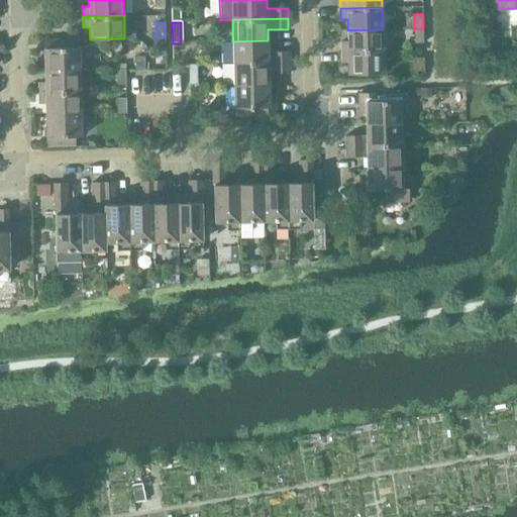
[(423,28),(414,29),(414,43),(423,43),(423,28)]
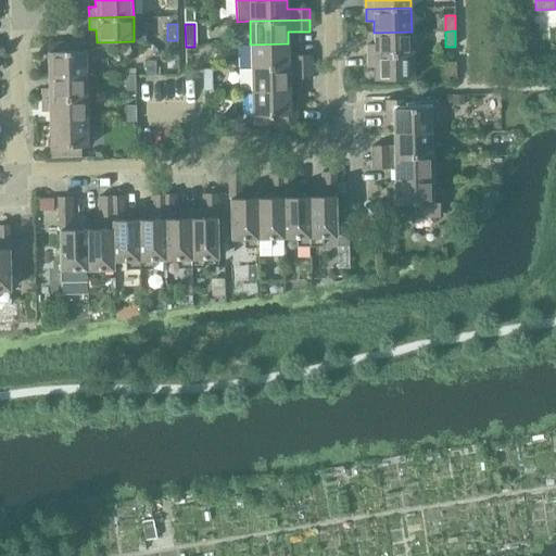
[(367,45),(367,55),(412,54),(412,32),(374,33),(374,45),(367,45)]
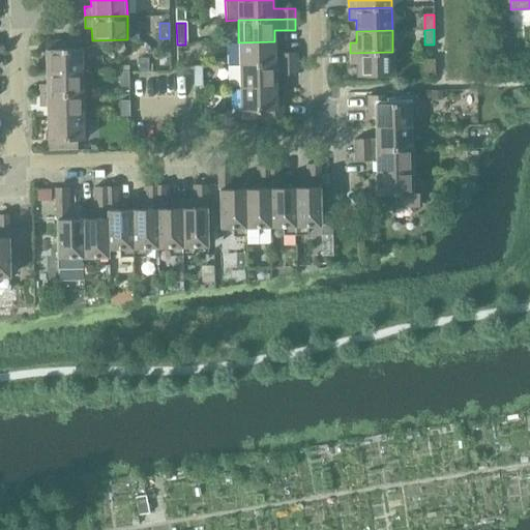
[(46,41),(46,72),(82,72),(81,49),(75,49),(75,40),(74,40),(46,41)]
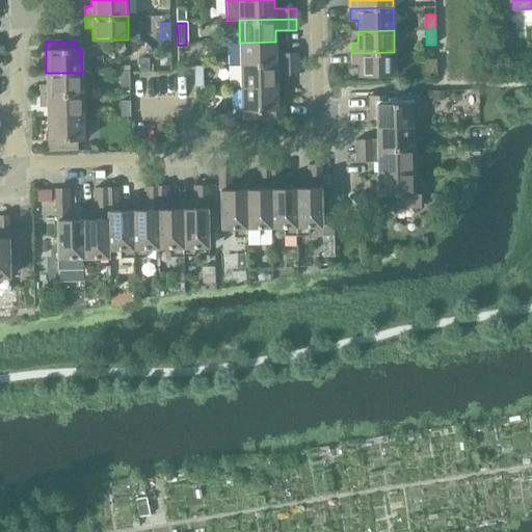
[(239,43),(240,65),(297,63),(297,53),(275,53),(275,42),(239,43)]
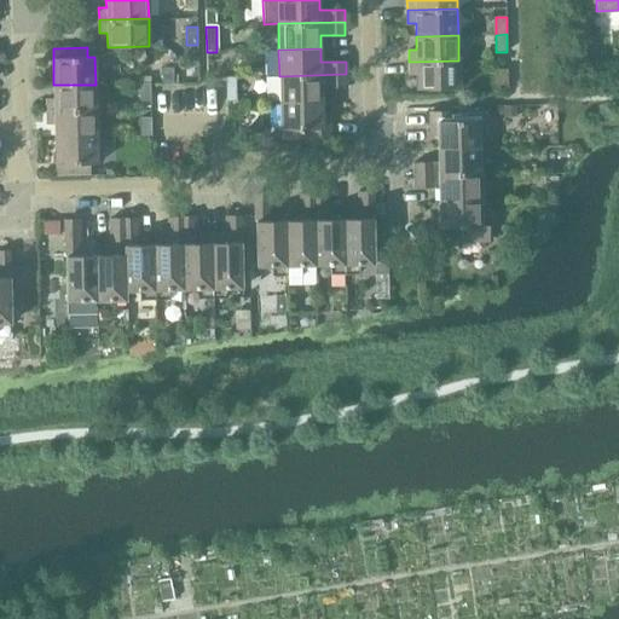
[(458,61),(409,62),(409,75),(417,75),(417,90),(460,88),(458,61)]
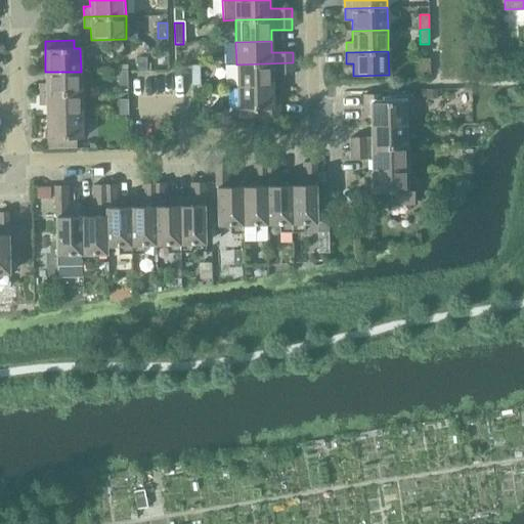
[(421,58),(421,74),(430,74),(430,58),(421,58)]
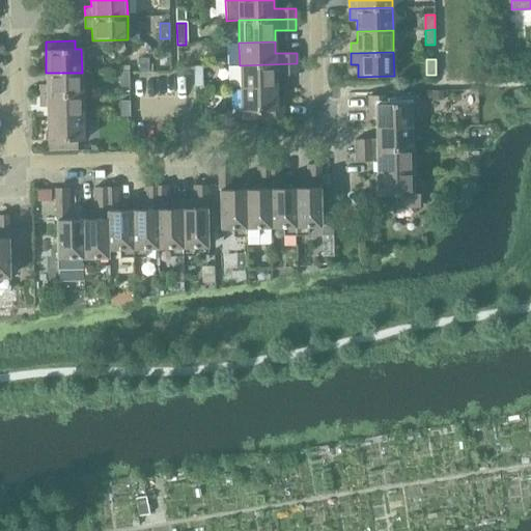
[(147,60),(139,60),(139,73),(147,73),(147,60)]
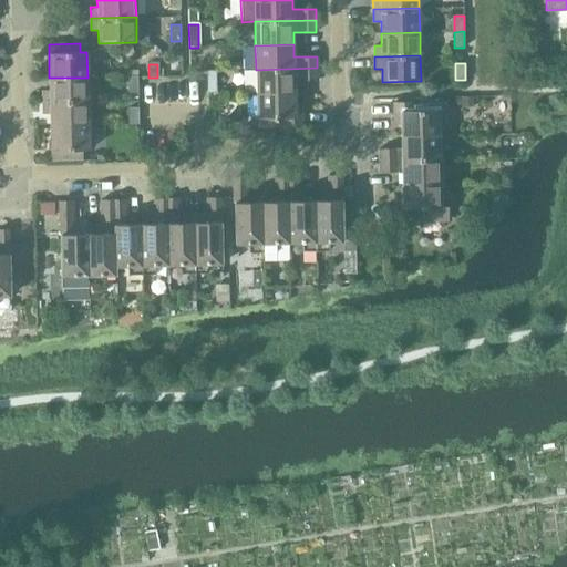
[(256,70),(256,93),(295,92),(295,80),(317,80),(317,68),(256,70)]
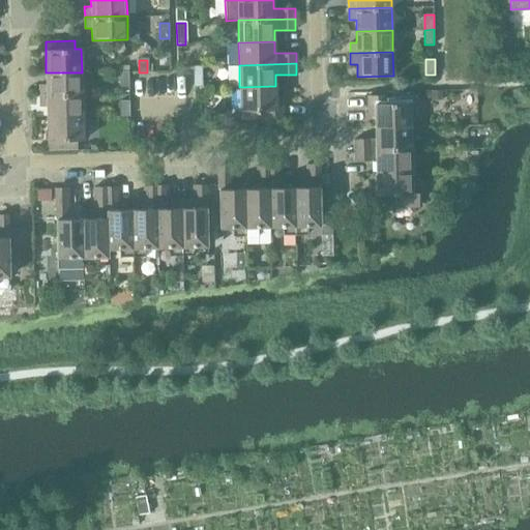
[(119,71),(120,86),(128,86),(128,70),(119,71)]
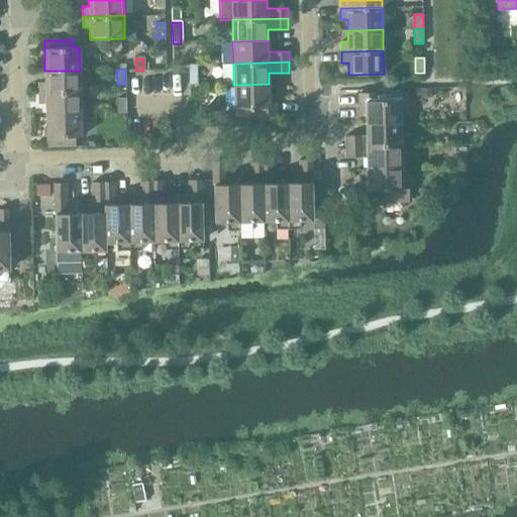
[(38,93),(80,92),(90,92),(90,70),(80,71),(44,71),(45,82),(38,82),(38,93)]
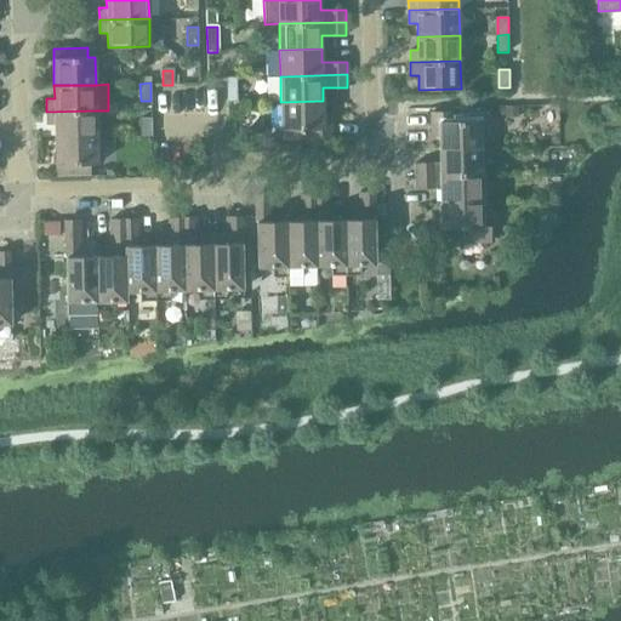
[(323,101),(280,102),(281,130),(284,130),(284,140),(331,138),(331,114),(323,115),(323,101)]
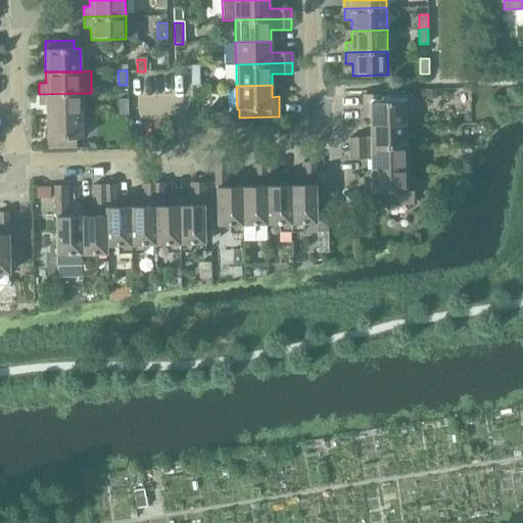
[(436,91),(425,91),(425,100),(436,99),(436,91)]
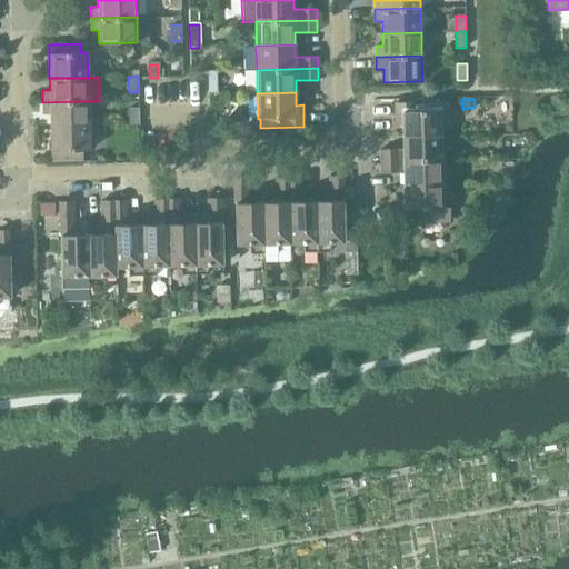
[(50,113),(50,127),(89,126),(88,101),(42,102),(42,115),(50,113)]
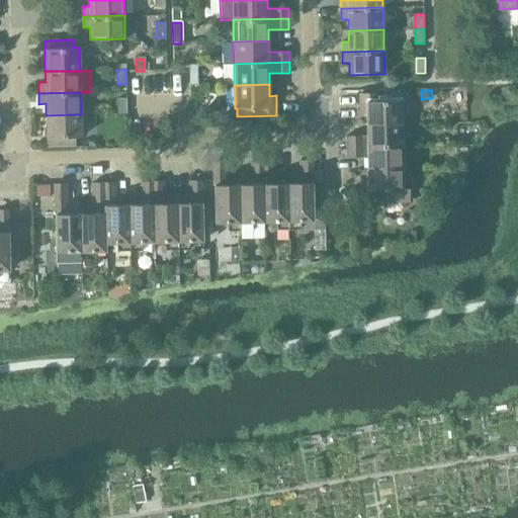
[(366,113),(366,124),(402,123),(401,100),(376,101),(376,93),(359,93),(359,113),(366,113)]
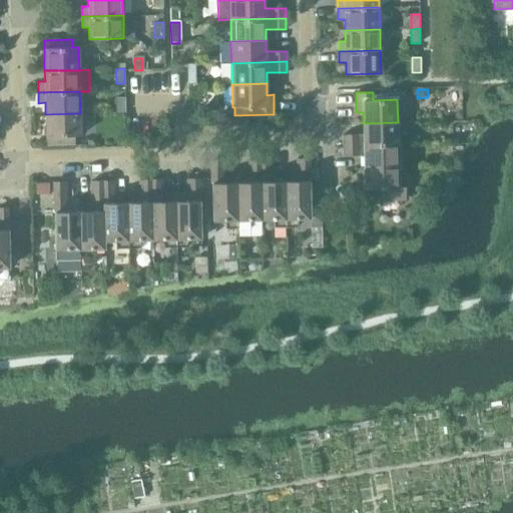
[(116,97),(116,112),(125,112),(125,97),(116,97)]
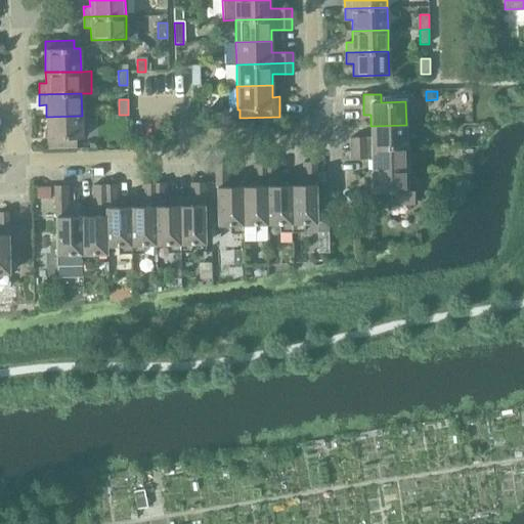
[(82,116),(46,117),(47,147),(76,147),(76,138),(83,138),(82,116)]
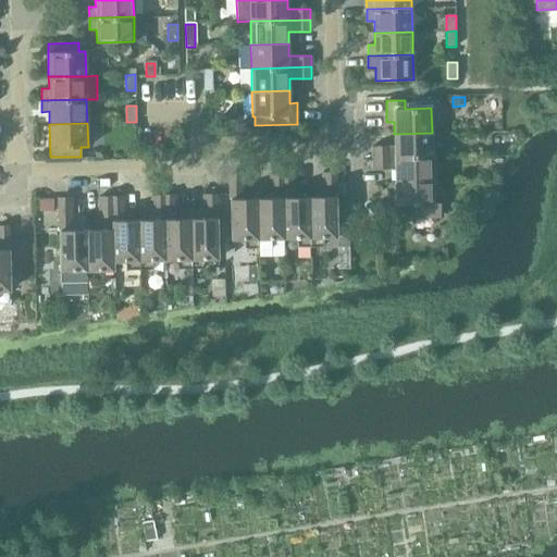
[(372,146),(372,158),(432,157),(432,133),(394,134),(394,146),(372,146)]
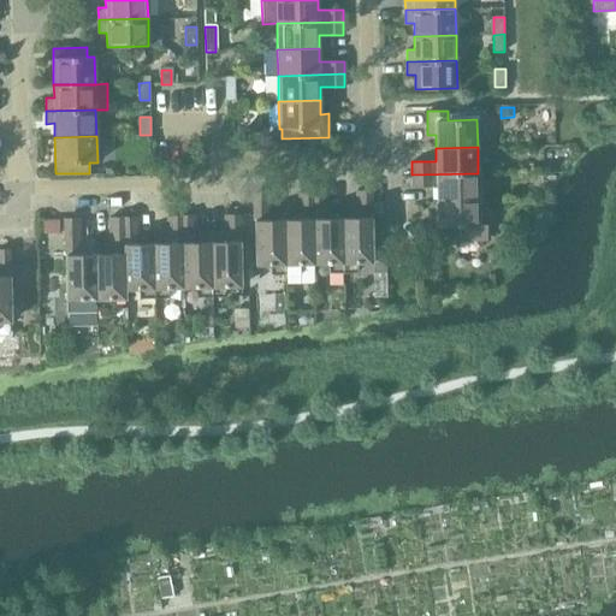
[(437,187),(437,200),(479,199),(478,173),(412,175),(412,187),(437,187)]
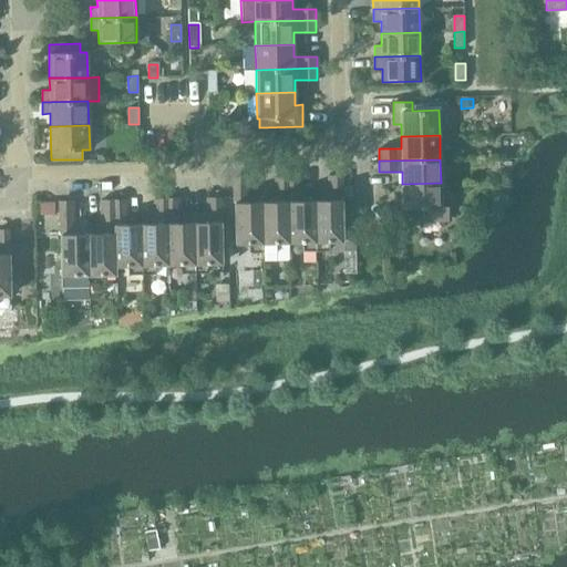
[(331,200),(315,200),(316,251),(329,250),(329,241),(343,241),(341,175),(328,176),(328,189),(331,189),(331,200)]
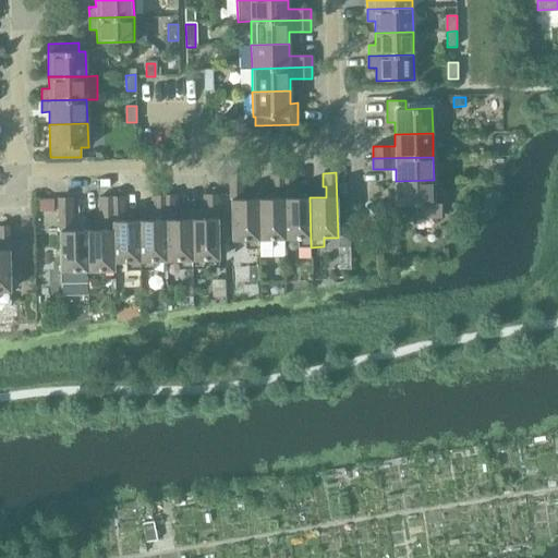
[(274,198),(257,198),(258,249),(271,247),(271,239),(284,239),(283,173),(270,174),(270,187),(274,187),(274,198)]
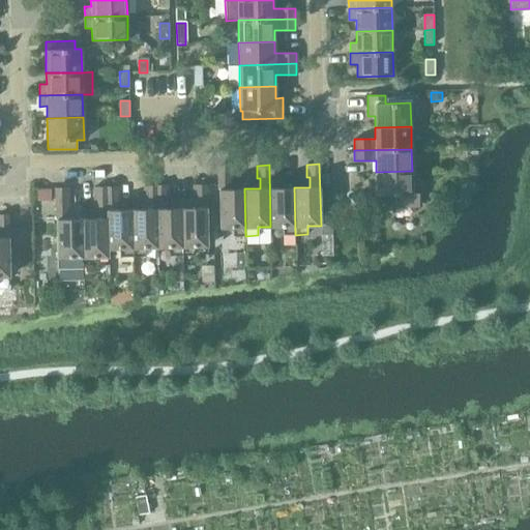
[(281,165),(269,165),(270,227),(283,227),(283,235),(295,235),(294,187),(278,188),(278,177),(282,177),(281,165)]
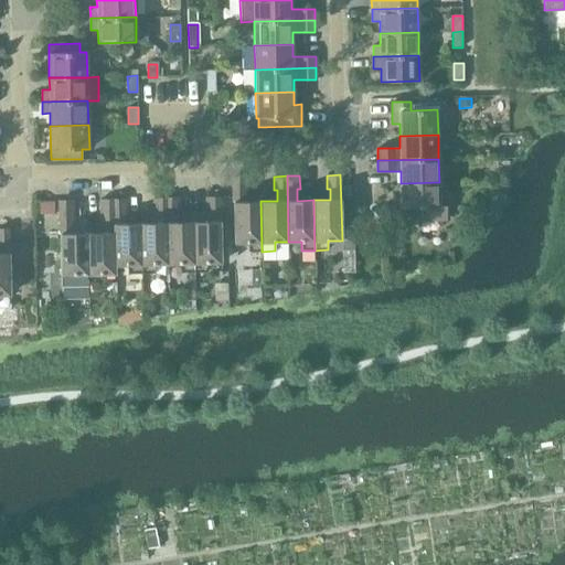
[(262,252),(260,201),(244,202),(244,190),(247,190),(246,177),(233,177),(234,243),(248,243),(248,252),(262,252)]
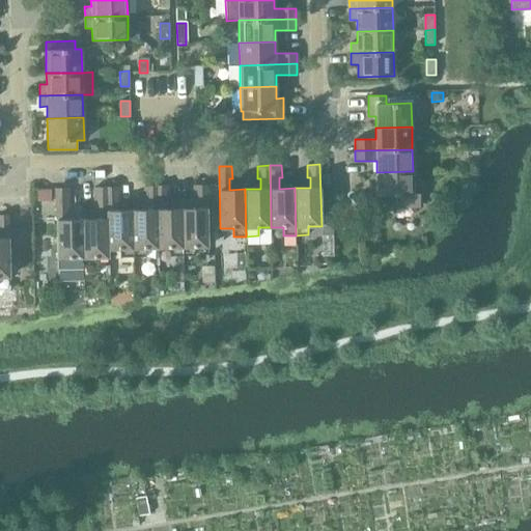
[(413,171),(376,172),(376,184),(370,184),(370,204),(387,203),(387,207),(419,206),(419,193),(413,193),(413,171)]
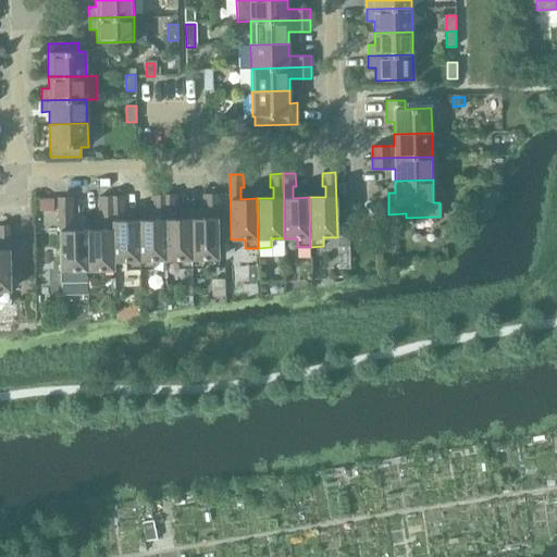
[(206,219),(190,219),(192,268),(205,268),(203,259),(218,259),(217,194),(202,194),(203,207),(206,207),(206,219)]
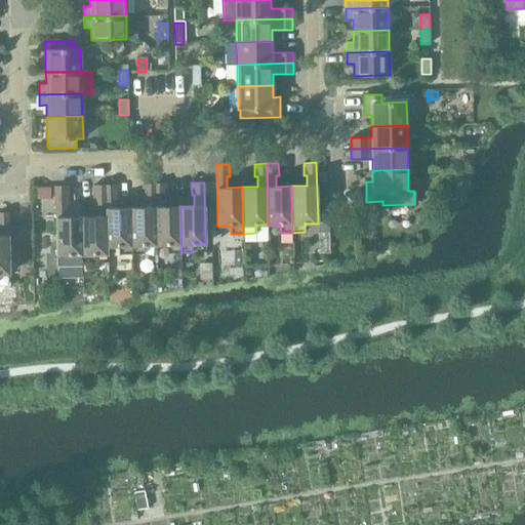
[(146,207),(130,207),(131,253),(144,253),(143,245),(155,245),(154,184),(142,184),(143,196),(145,196),(146,207)]
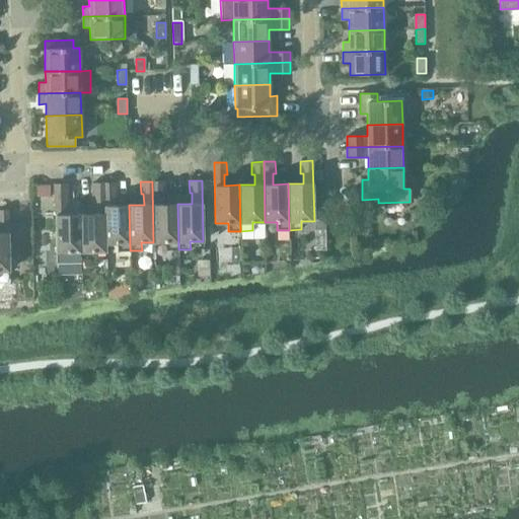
[(164,181),(152,181),(153,242),(166,242),(166,250),(178,249),(177,204),(162,204),(162,194),(164,194),(164,181)]
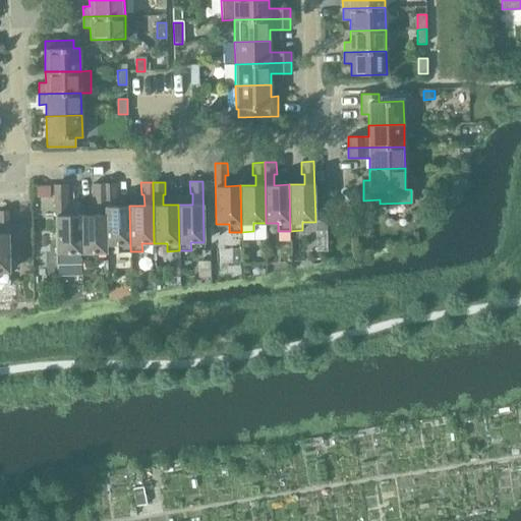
[(96,215),(80,215),(81,262),(94,261),(94,252),(106,252),(106,244),(104,183),(92,184),(93,205),(95,205),(96,215)]
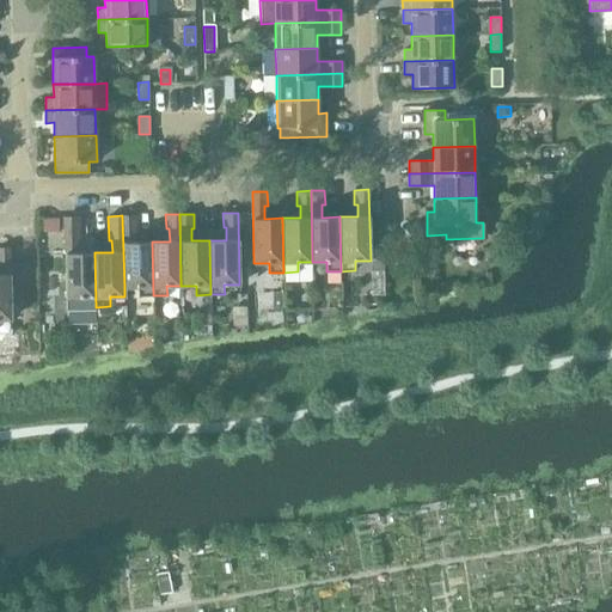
[(136,215),(122,215),(124,287),(139,287),(139,297),(153,295),(152,242),(134,243),(134,230),(136,230),(136,215)]
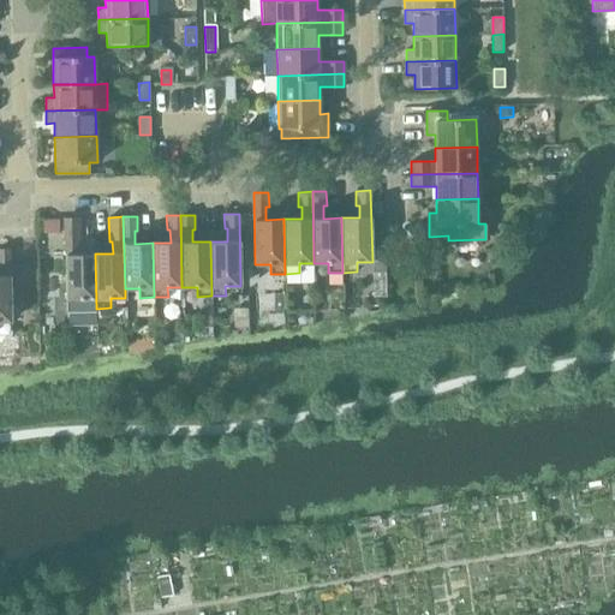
[(96,309),(95,254),(77,255),(77,242),(79,242),(79,218),(64,218),(66,299),(82,299),(82,309),(96,309)]
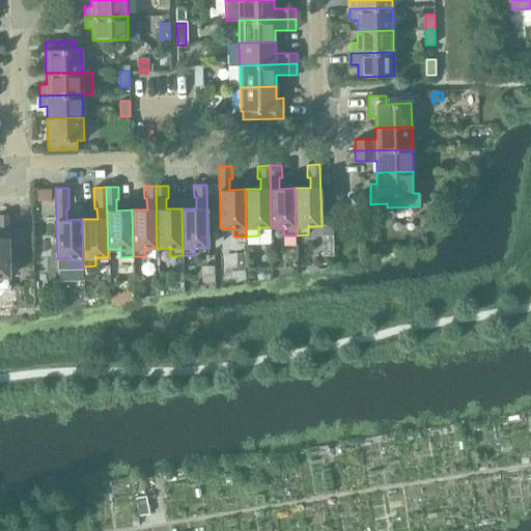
[(36,191),(36,202),(51,201),(51,190),(36,191)]
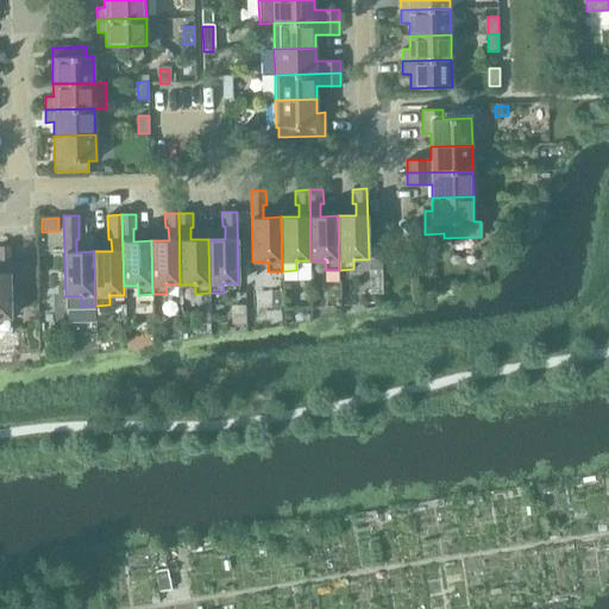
[(0,318),(11,318),(10,246),(0,246),(0,318)]
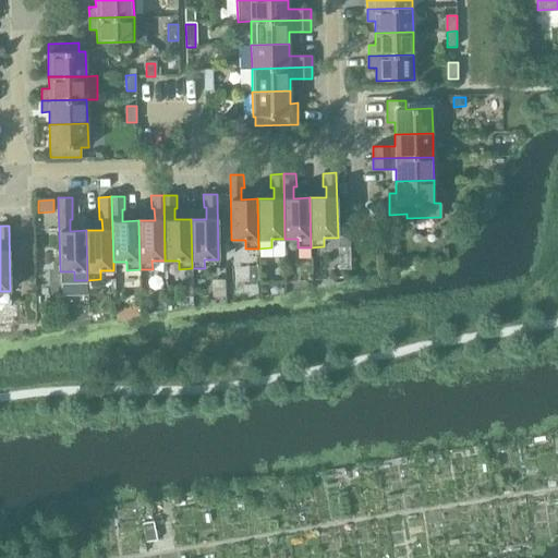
[(378,237),(378,249),(389,249),(388,237),(378,237)]
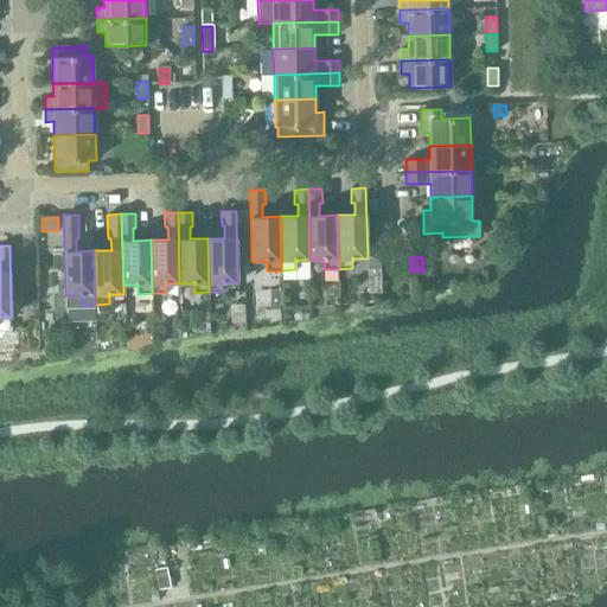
[(153,569),(158,590),(170,588),(166,567),(153,569)]
